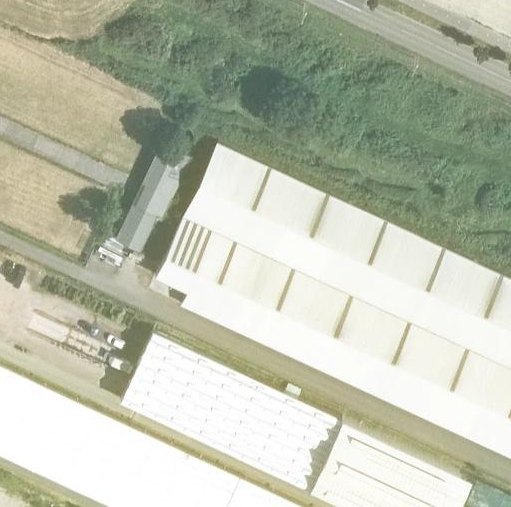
[(510,280),(218,143),(179,225),(155,277),(189,292),(180,311),(510,465),(510,280)]
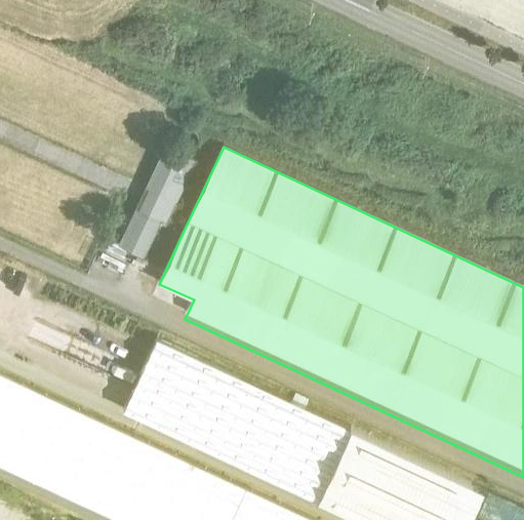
[(145,258),(145,257),(160,225),(166,227),(196,163),(166,149),(120,248),(145,258)]
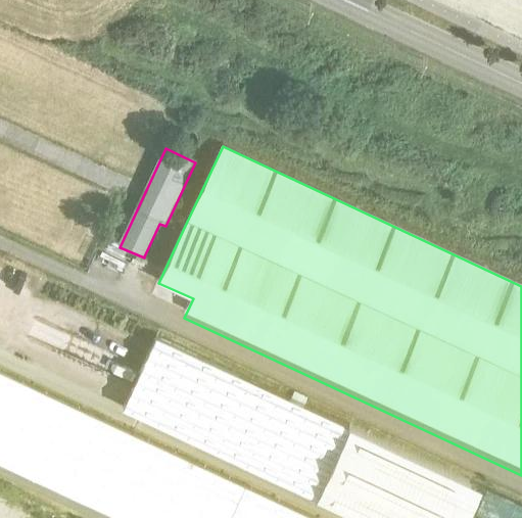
[(158,336),(125,409),(319,500),(357,517),(469,517),(483,489),(352,427),(158,336)]
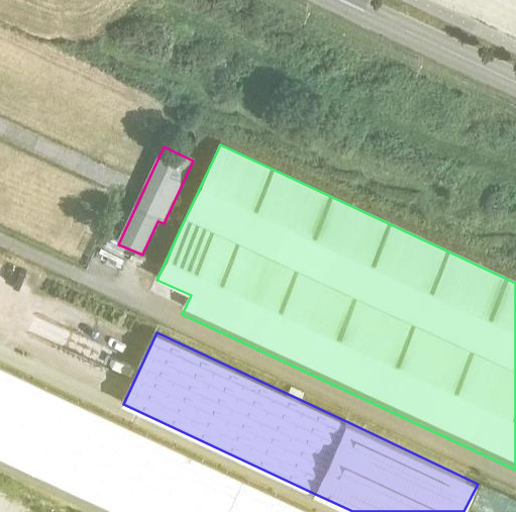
[(305,511),(0,371),(0,455),(119,511),(305,511)]
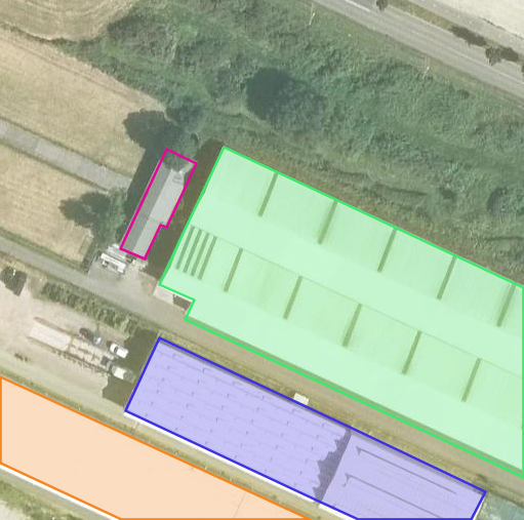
[(73,519),(68,517),(0,485),(0,519),(73,519)]
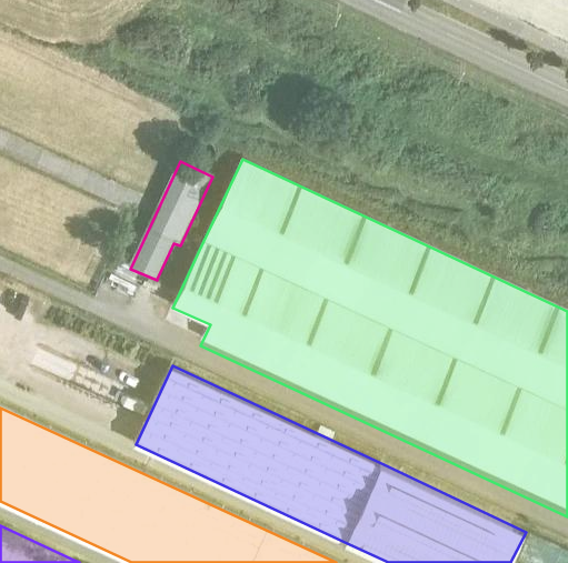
[(567,562),(567,551),(552,544),(545,562),(567,562)]
